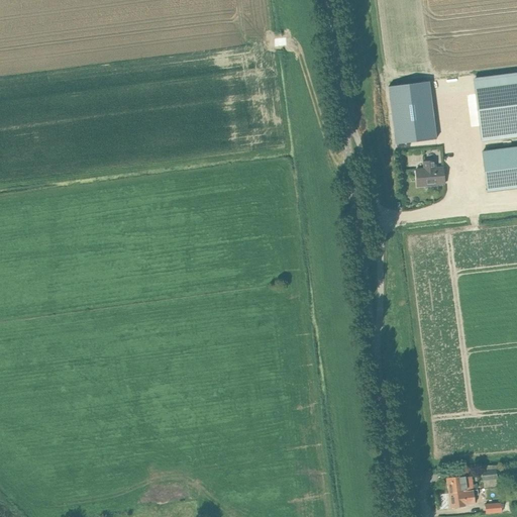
[(516,136),(516,73),(474,79),(481,141),(516,136)]
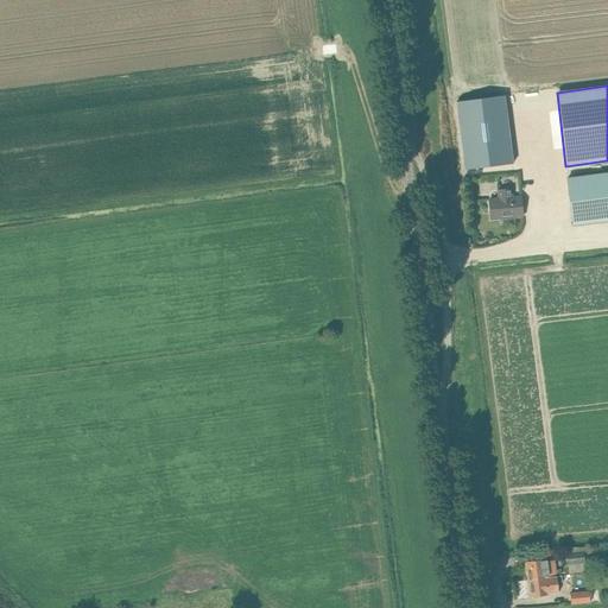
[(505,96),(457,102),(466,170),(513,164),(505,96)]
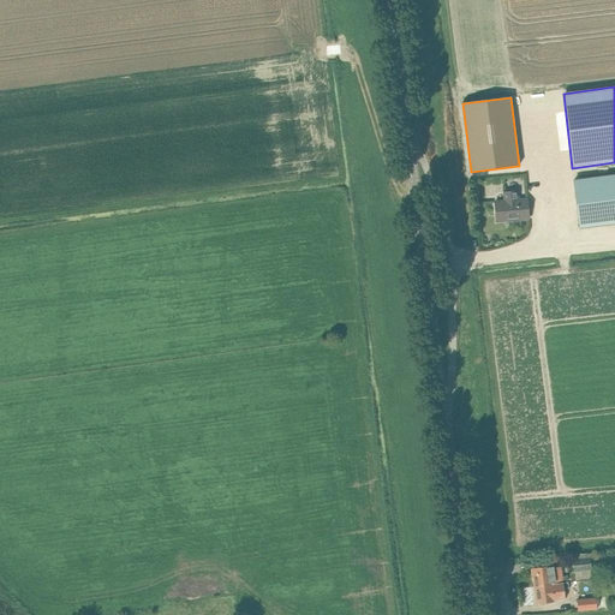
[(580,228),(614,224),(614,174),(574,180),(580,228)]
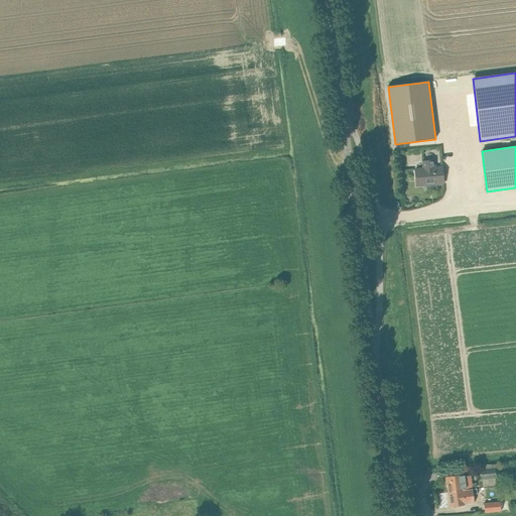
[(435,167),(434,160),(422,161),(423,168),(415,169),(416,186),(424,185),(424,182),(434,181),(434,183),(443,183),(442,167),(435,167)]
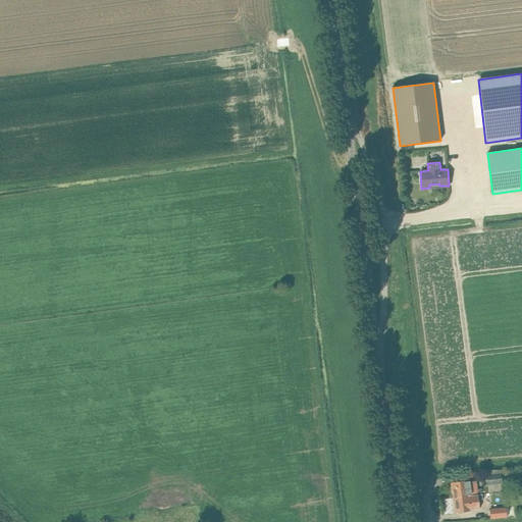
[(487,485),(501,484),(500,475),(486,477),(487,485)]
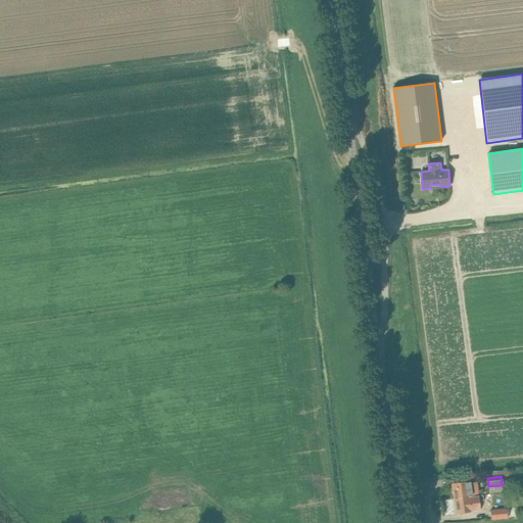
[(478,490),(476,480),(452,484),(454,500),(482,495),(482,490),(478,490)]
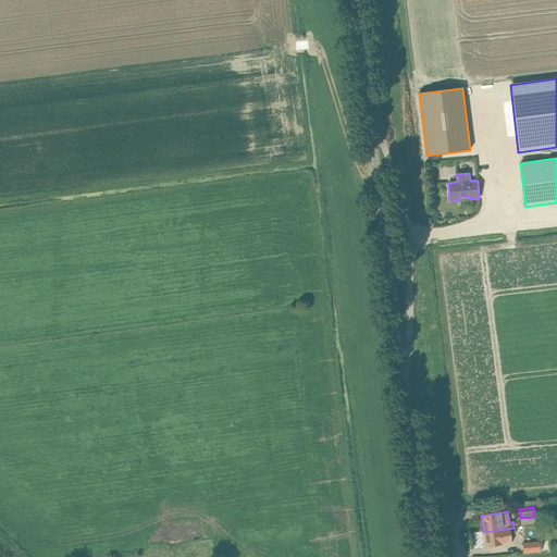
[(485,547),(496,546),(503,545),(503,544),(511,543),(510,534),(515,533),(514,528),(483,532),(485,547)]
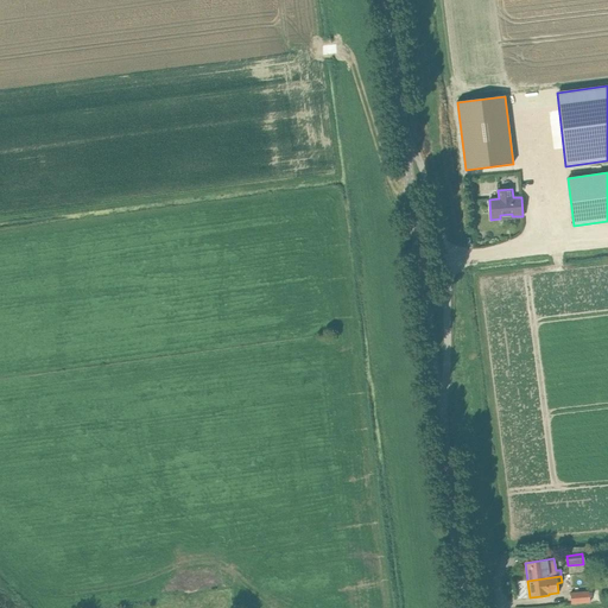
[(571,605),(589,602),(588,591),(570,593),(571,605)]
